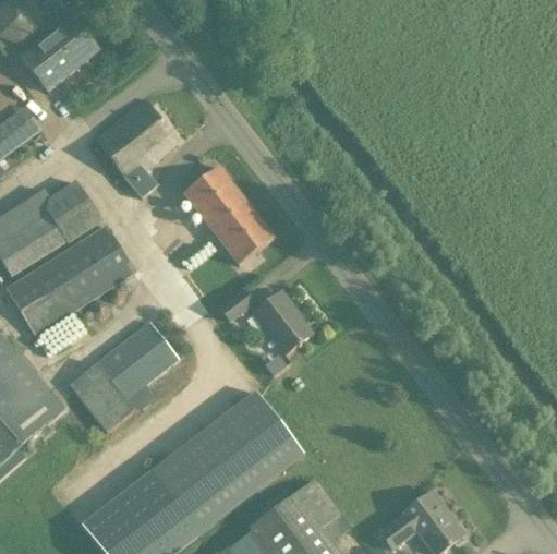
[(46,29),(34,0),(0,0),(0,27),(7,45),(46,29)]
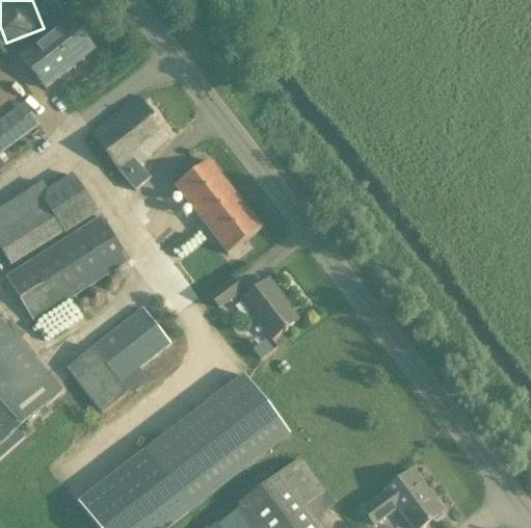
[(46,88),(96,47),(69,15),(19,55),(46,88)]
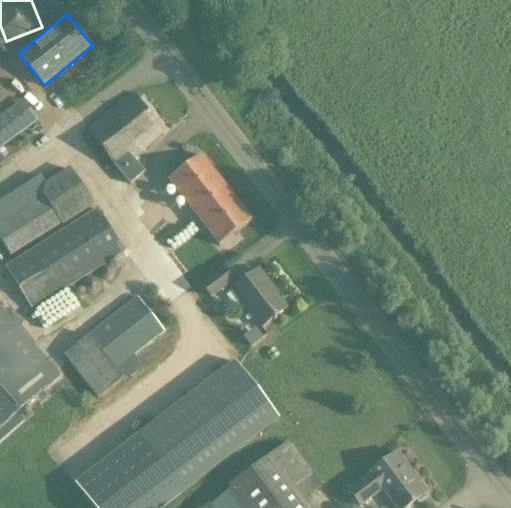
[(134,90),(89,127),(119,170),(131,182),(146,169),(134,155),(164,129),(134,90)]
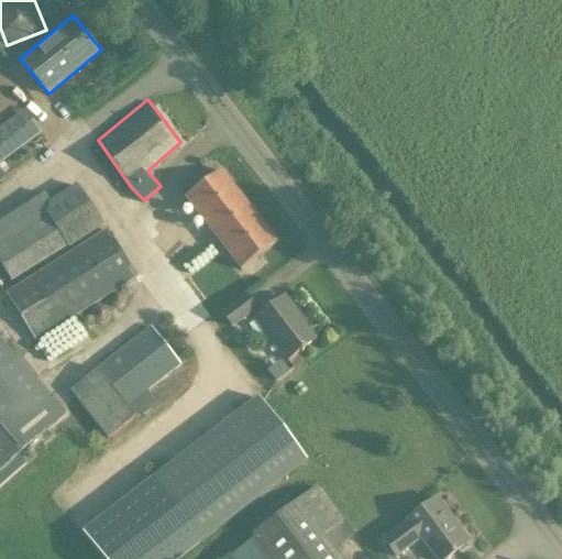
[(25,106),(0,124),(0,176),(6,173),(0,165),(0,162),(42,131),(43,130),(25,106)]
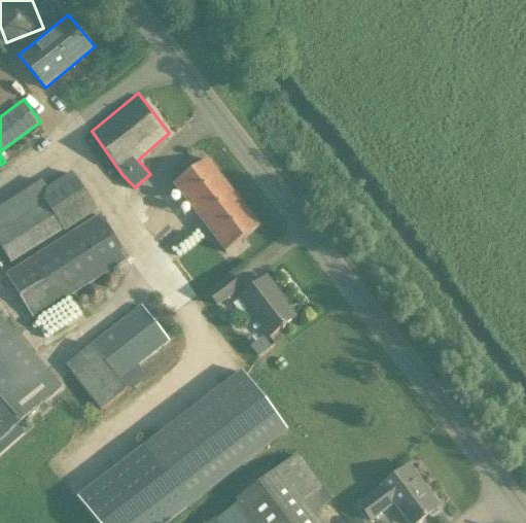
[(226,249),(259,224),(208,157),(175,182),(226,249)]
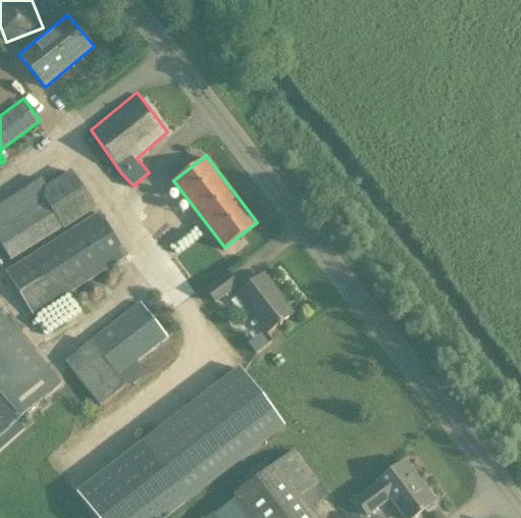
[(42,176),(0,203),(0,242),(11,259),(62,225),(63,227),(96,206),(71,168),(47,185),(42,176)]
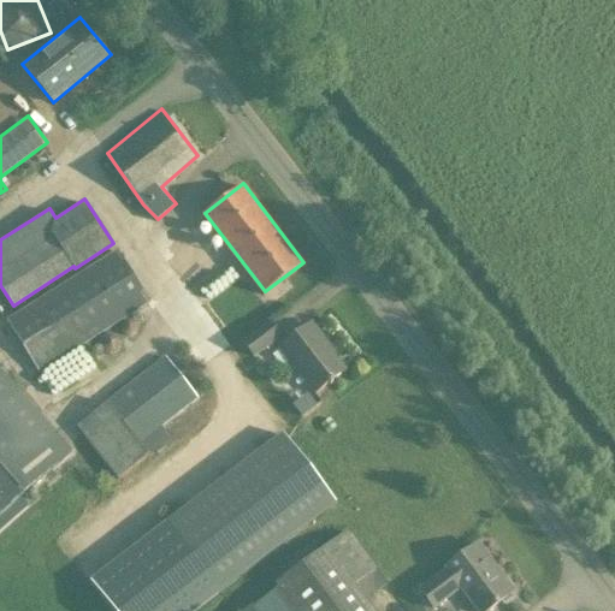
[(193,223),(161,251),(188,280),(219,251),(193,223)]
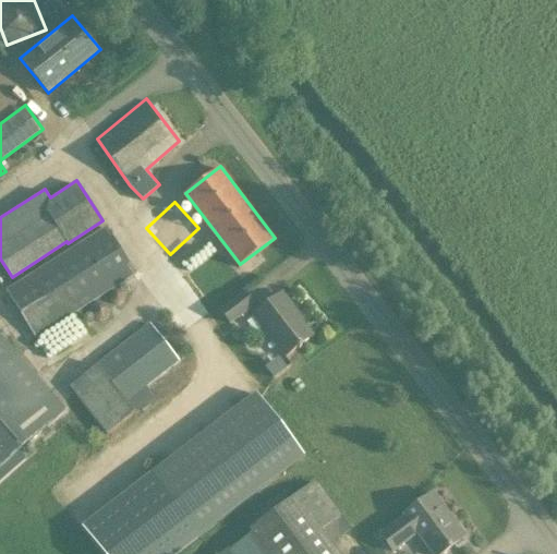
[(36,335),(136,273),(107,226),(8,288),(36,335)]
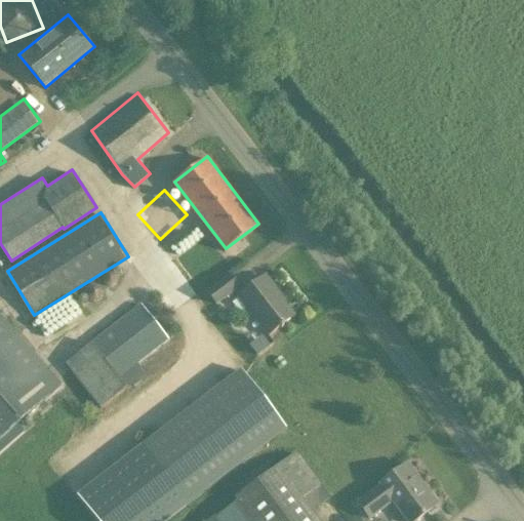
[(232,273),(209,290),(217,302),(240,284),(232,273)]
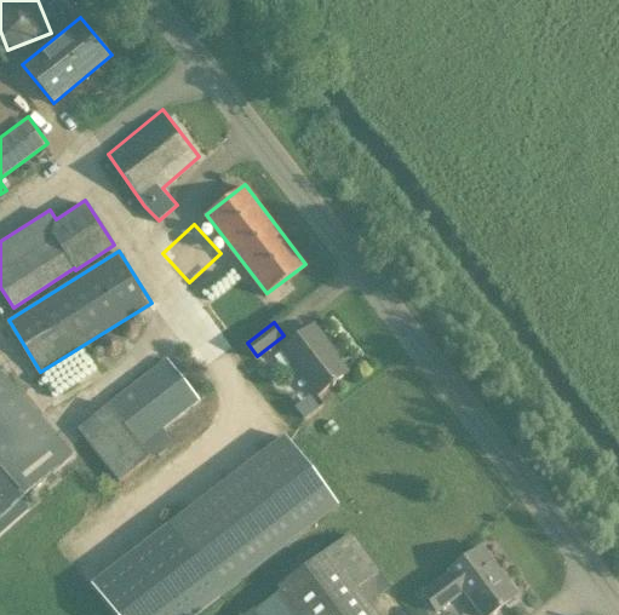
[(314,323),(282,348),(317,394),(332,383),(333,385),(337,383),(334,380),(349,371),(314,323)]
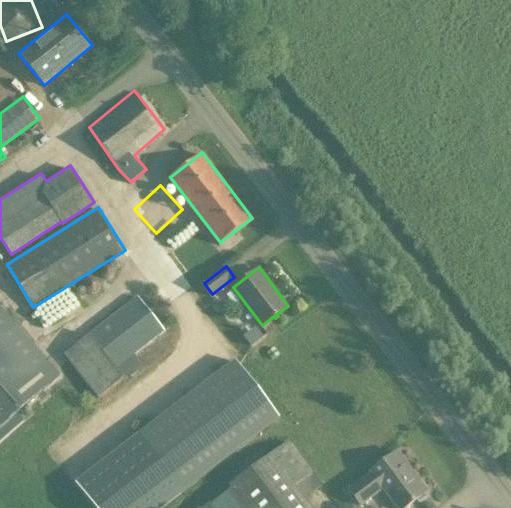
[(91,332),(64,352),(98,396),(124,375),(141,361),(135,353),(165,329),(139,295),(91,332)]
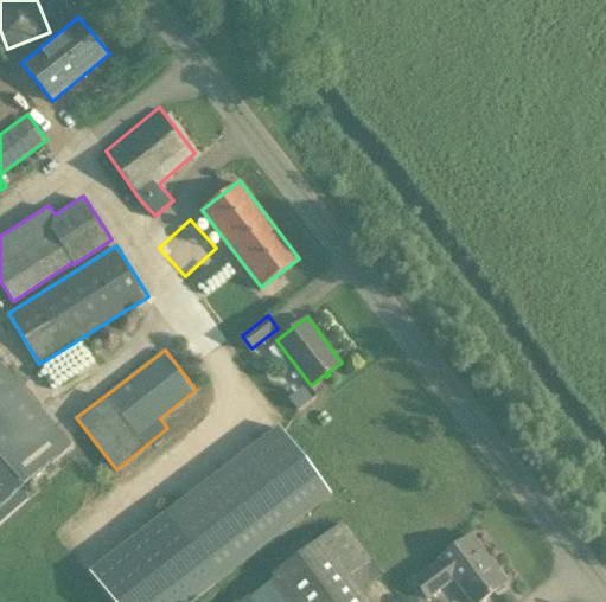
[(74,443),(0,359),(0,522),(30,497),(23,487),(74,443)]
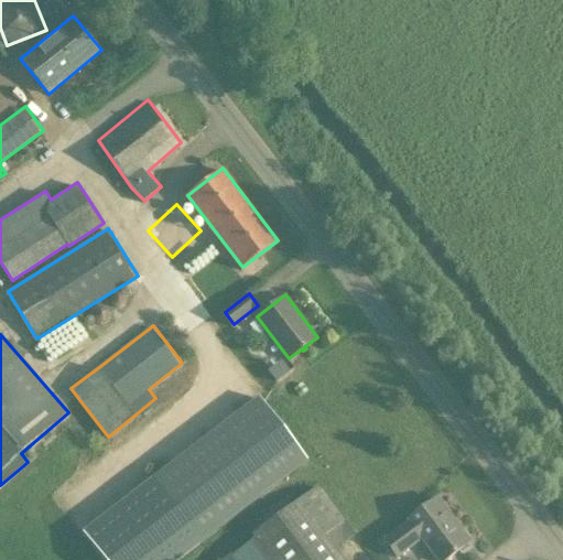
[(203,541),(309,460),(261,397),(154,477),(203,541)]
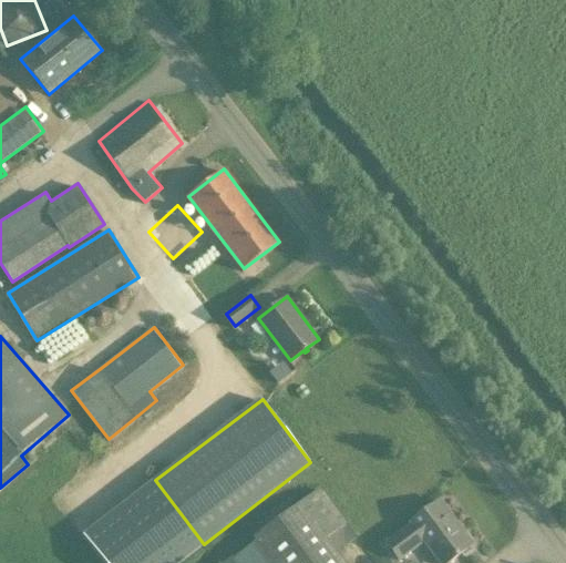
[(346,562),(326,536),(348,521),(323,489),(302,505),(300,503),(256,536),(258,539),(234,558),(237,562),(346,562)]
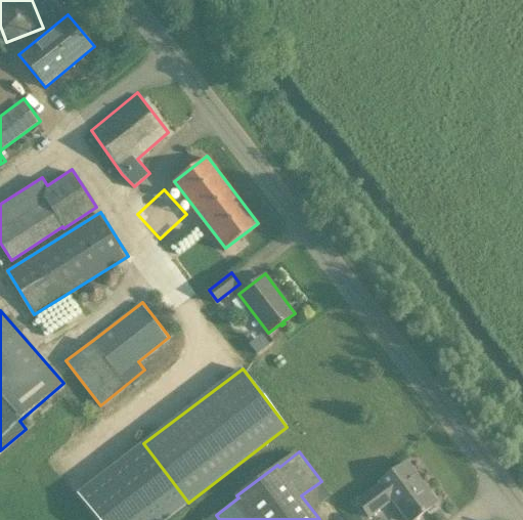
[(382,482),(358,501),(369,516),(394,497),(410,519),(412,519),(437,502),(406,461),(381,480),(382,482)]
